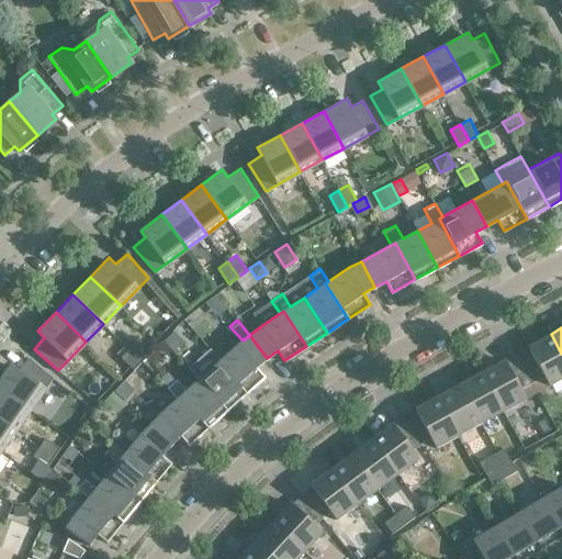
[(173,331),(165,338),(173,348),(182,341),(173,331)]
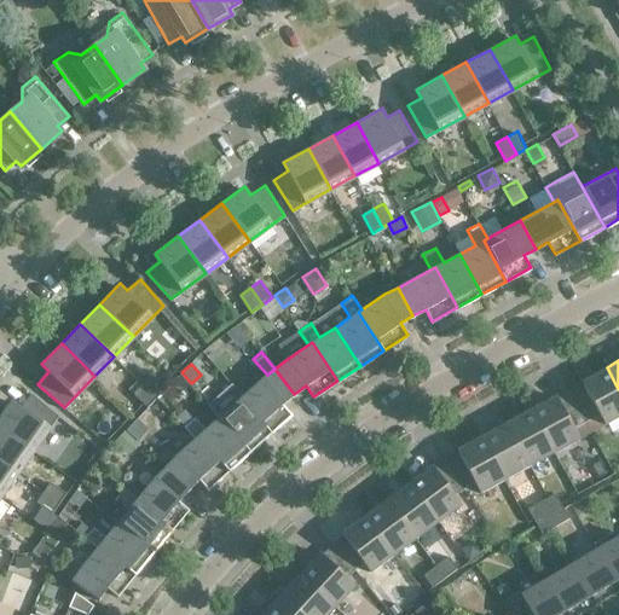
[(618,415),(618,389),(607,367),(582,381),(583,382),(570,389),(586,419),(599,412),(605,423),(618,415)]
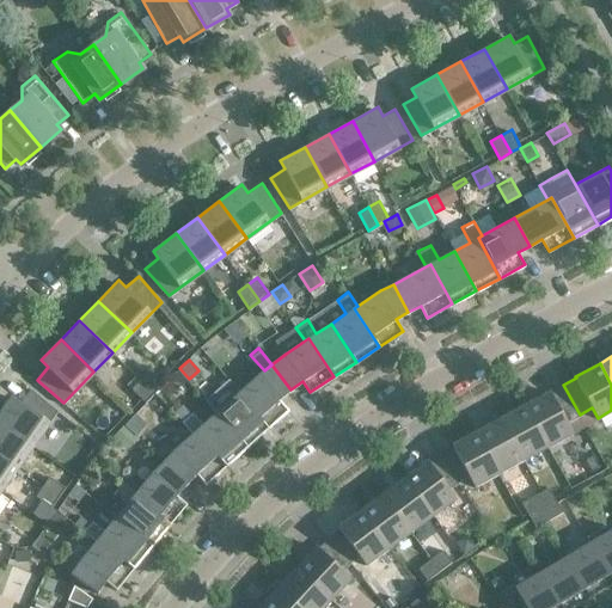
[(291,390),(271,364),(264,370),(257,375),(240,391),(237,393),(268,428),(288,409),(280,399),(291,390)]
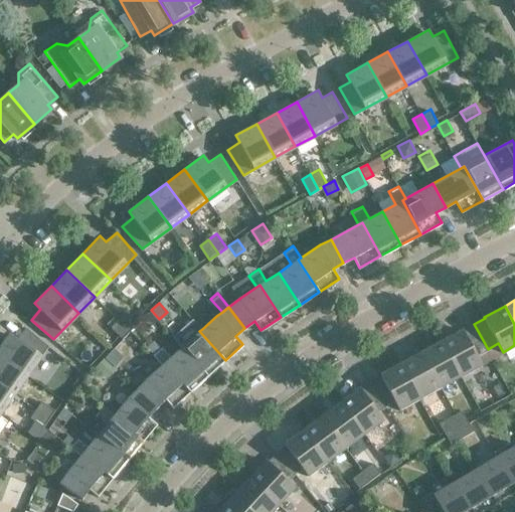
[(125,312),(118,319),(129,330),(137,323),(125,312)]
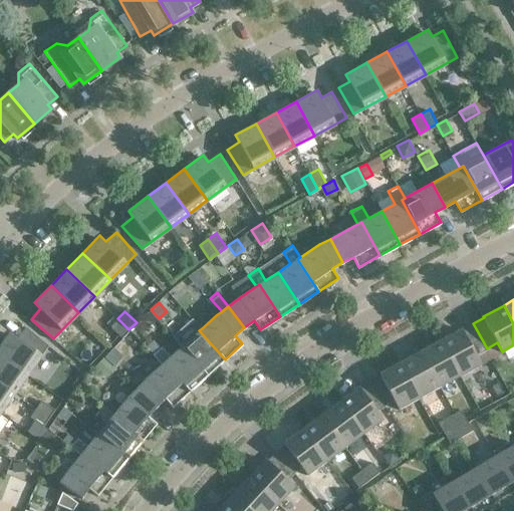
[(193,336),(182,346),(208,374),(225,359),(199,330),(202,328),(193,317),(184,325),(193,336)]
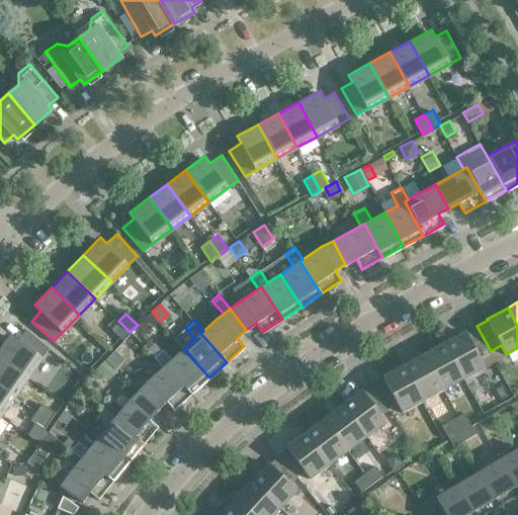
[(130,332),(118,321),(110,328),(122,340),(130,332)]
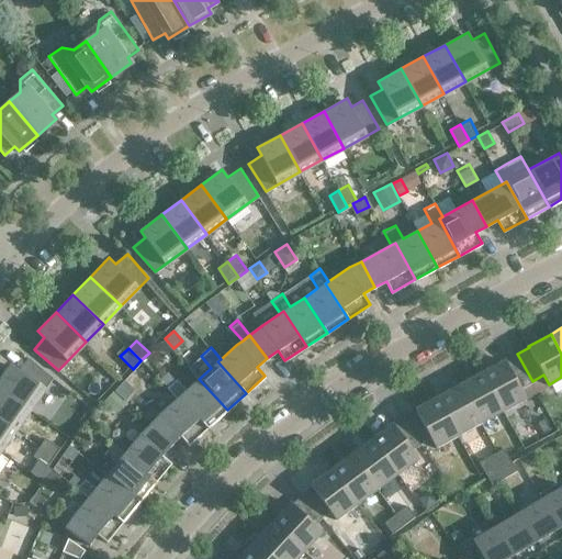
[(532,381),(517,354),(505,360),(505,359),(482,371),(503,410),(526,398),(520,388),(532,381)]
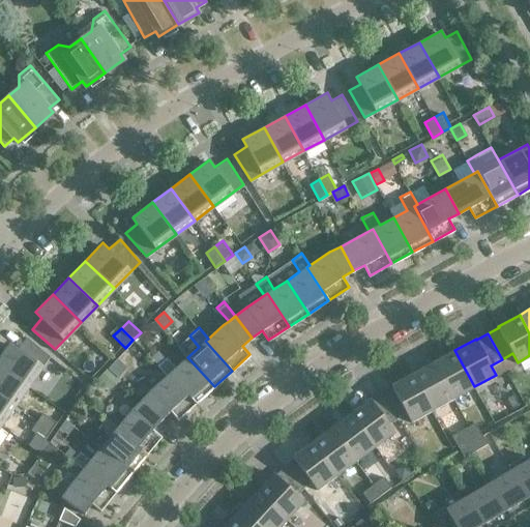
[(50,355),(27,335),(17,347),(10,342),(0,356),(0,364),(28,385),(50,355)]
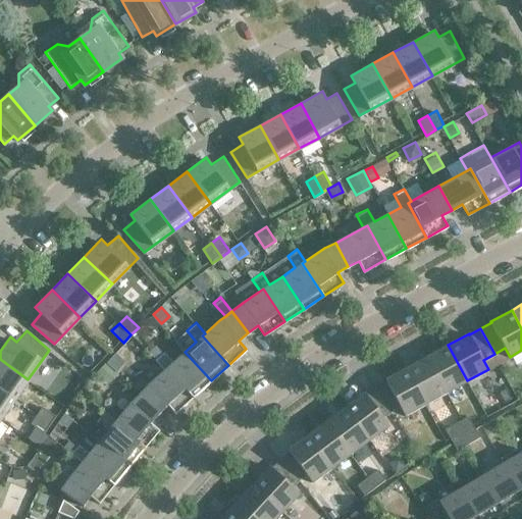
[(467,380),(448,345),(427,356),(447,392),(467,380)]
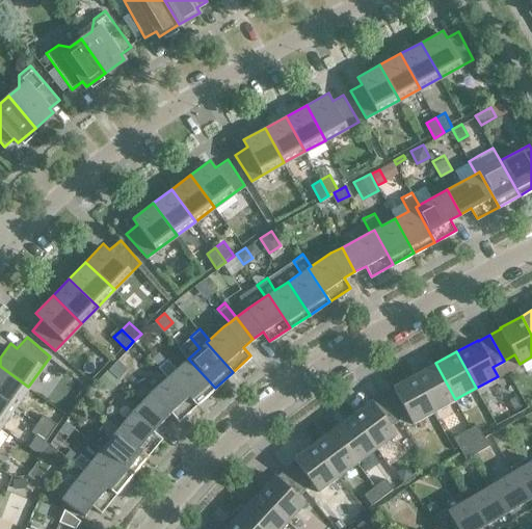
[(514,354),(504,361),(508,370),(520,364),(514,354)]
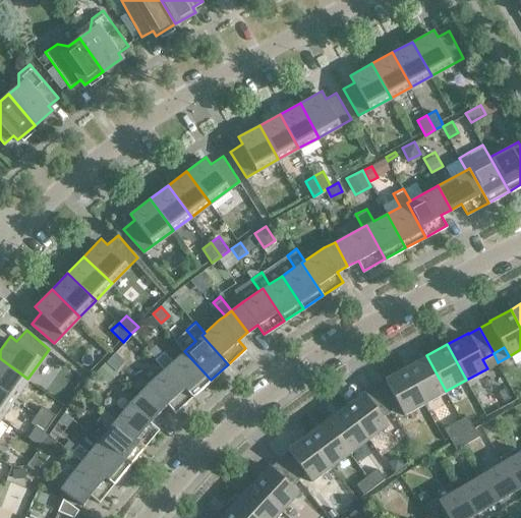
[(106,360),(115,369),(125,360),(115,350),(106,360)]
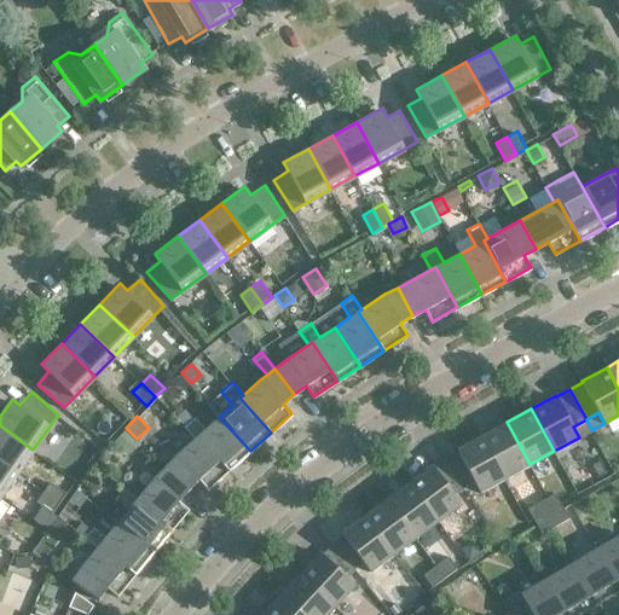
[(184,425),(195,437),(198,435),(230,469),(250,451),(219,417),(206,429),(195,416),(184,425)]
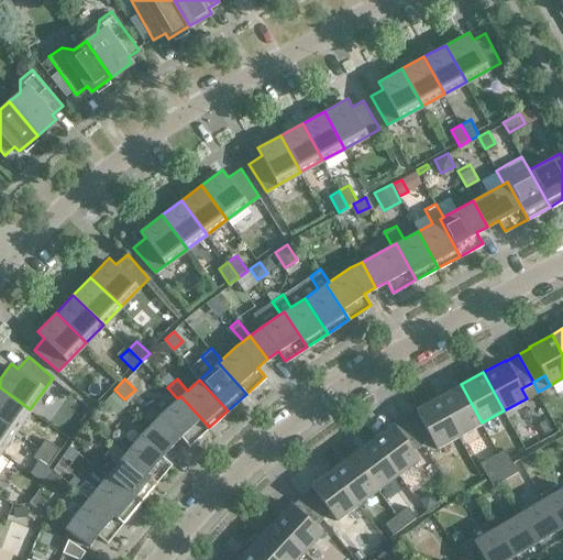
[(533,382),(521,388),(527,398),(538,392),(533,382)]
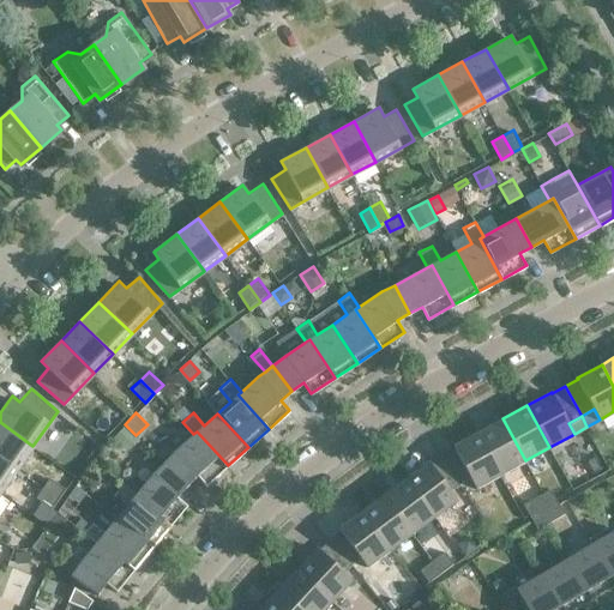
[(525,460),(503,418),(479,432),(501,473),(525,460)]
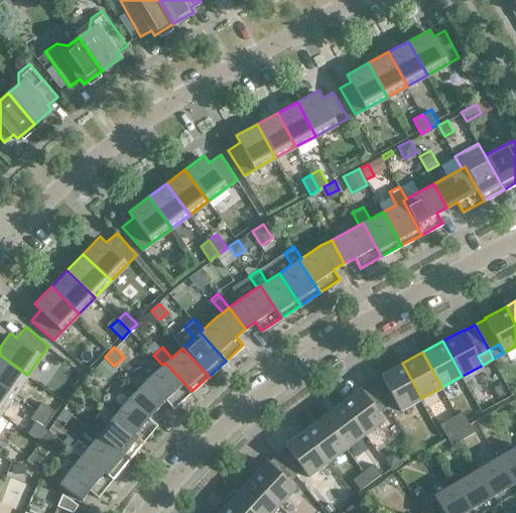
[(27,375),(0,355),(0,383),(14,394),(27,375)]
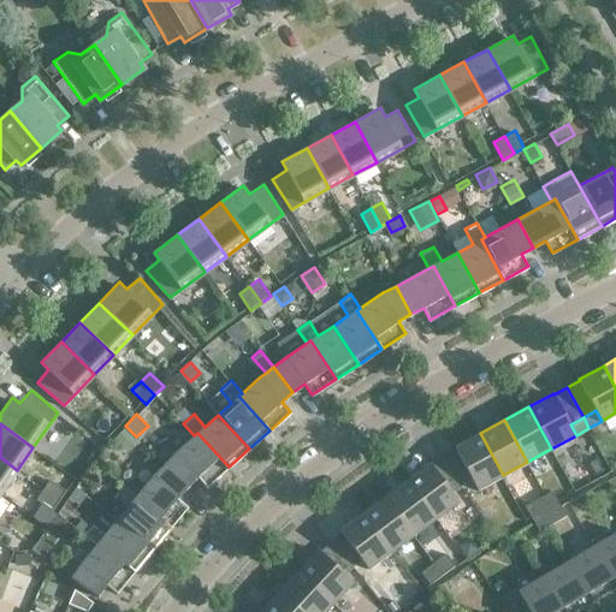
[(120,426),(112,434),(126,447),(134,439),(120,426)]
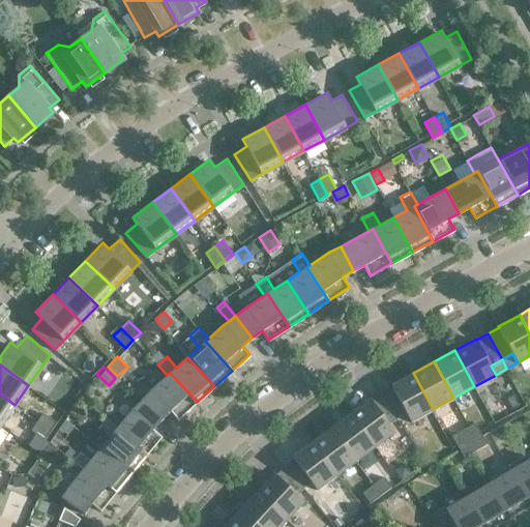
[(170,373),(167,375),(152,388),(142,400),(162,418),(170,410),(178,418),(197,402),(170,373)]
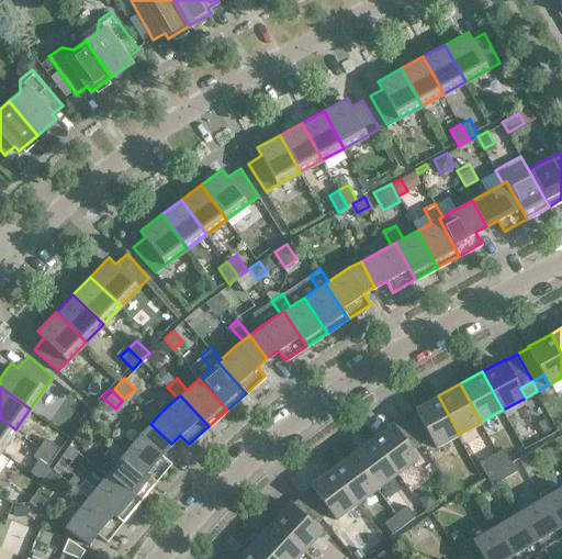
[(459,434),(438,395),(415,409),(416,410),(404,416),(422,443),(430,437),(436,447),(459,434)]
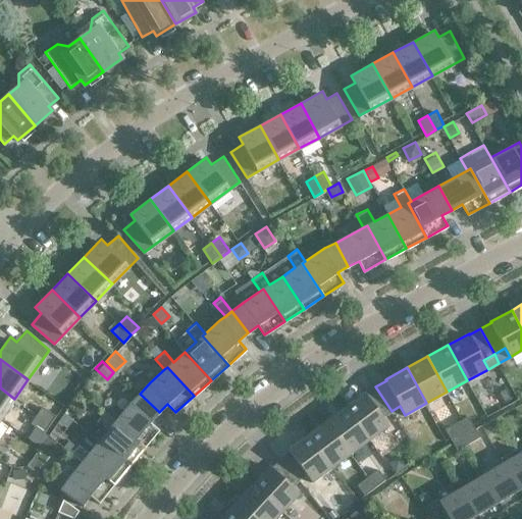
[(392,411),(375,386),(365,394),(364,393),(345,407),(369,439),(388,424),(382,417),(392,411)]
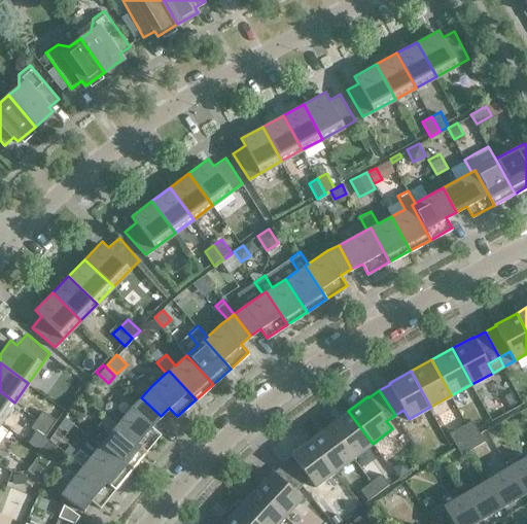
[(14,403),(0,391),(0,420),(1,421),(14,403)]
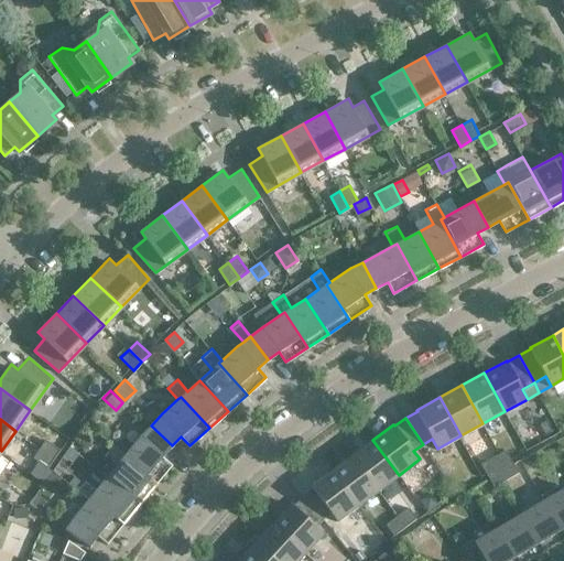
[(86,422),(77,434),(85,440),(94,428),(86,422)]
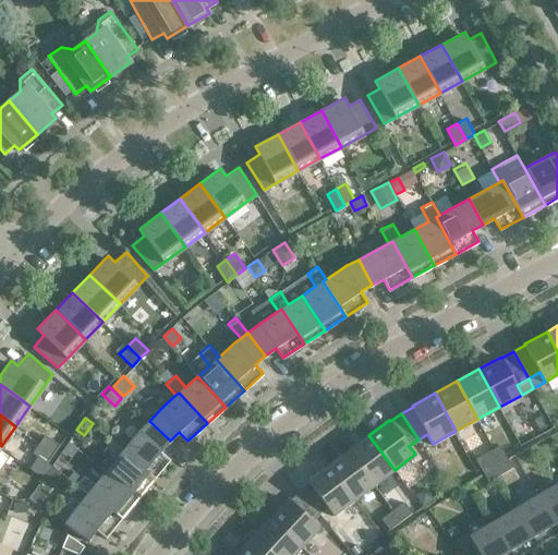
[(170,441),(149,421),(137,433),(124,448),(122,451),(154,479),(171,458),(161,450),(170,441)]
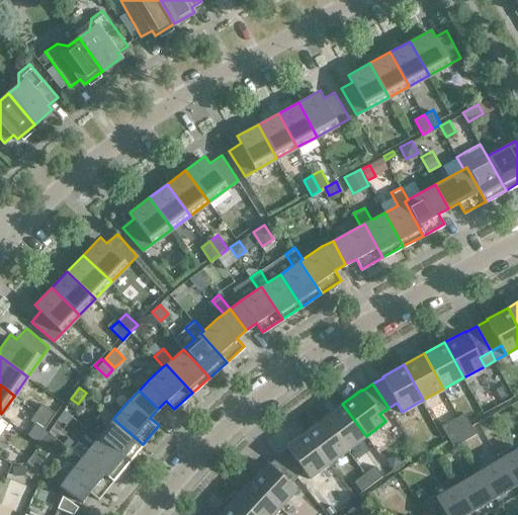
[(41,402),(35,410),(50,420),(56,412),(41,402)]
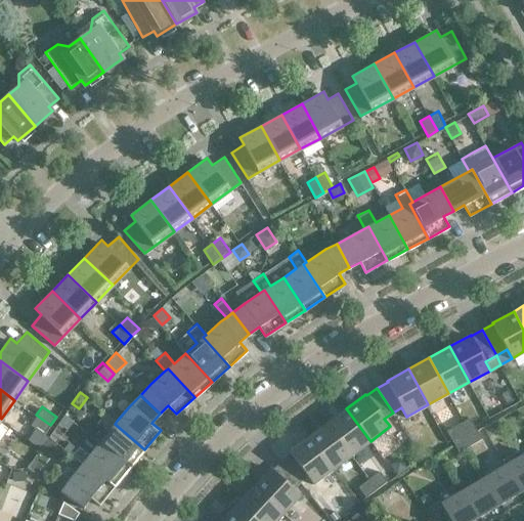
[(370,441),(346,408),(328,423),(352,454),(370,441)]
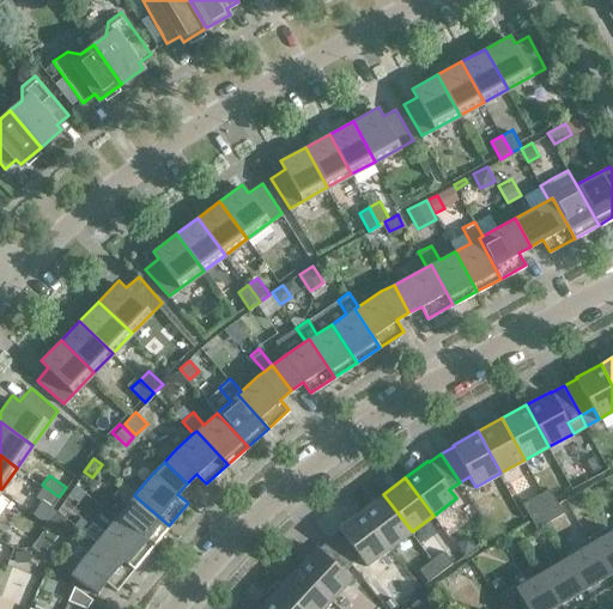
[(128,504),(116,517),(152,546),(169,525),(134,495),(137,492),(123,481),(115,493),(128,504)]
